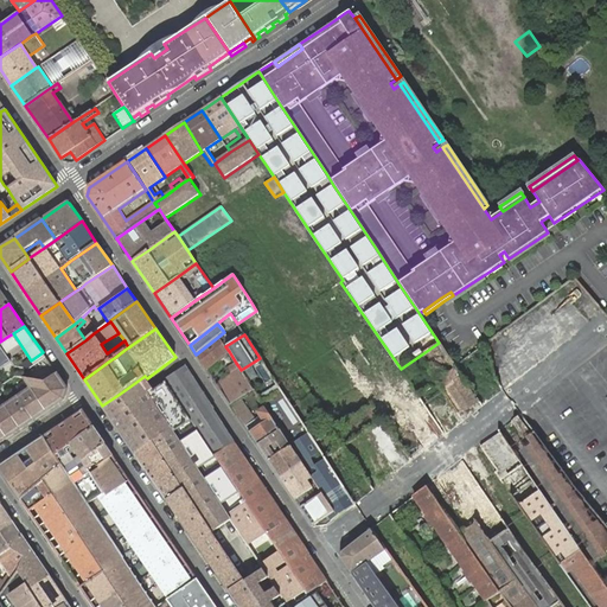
[(206,369),(229,351),(225,346),(218,337),(196,355),(206,369)]
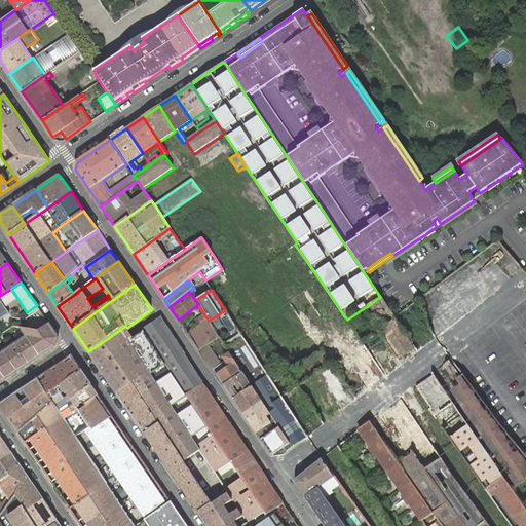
[(0,318),(9,313),(0,299),(0,318)]
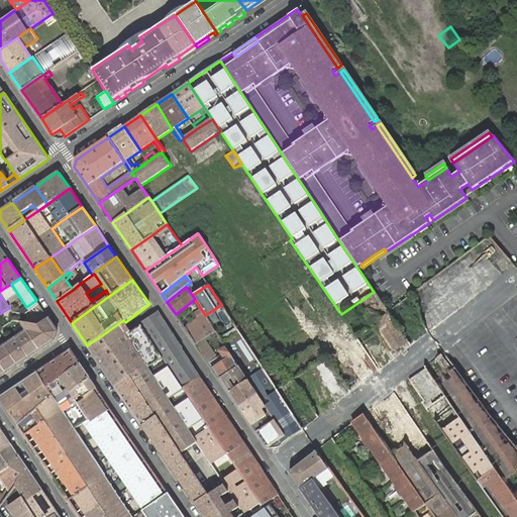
[(156,313),(140,323),(184,389),(233,462),(262,505),(279,494),(250,451),(201,378),(182,348),(183,347),(159,312),(156,313)]
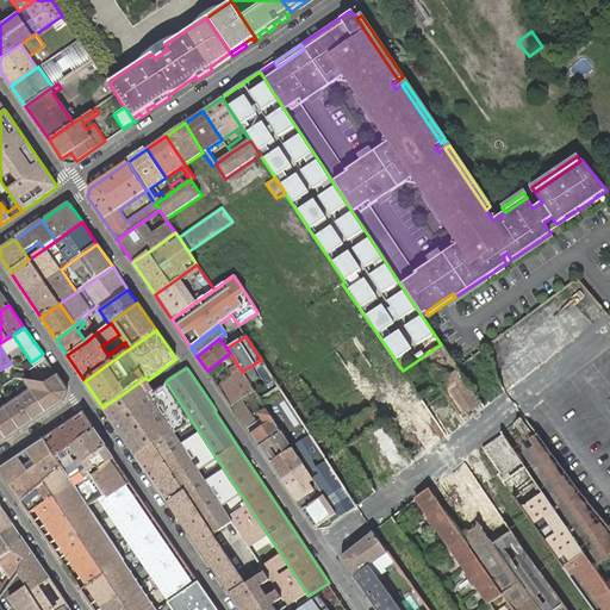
[(241,369),(217,385),(231,406),(255,392),(242,372),(241,369)]
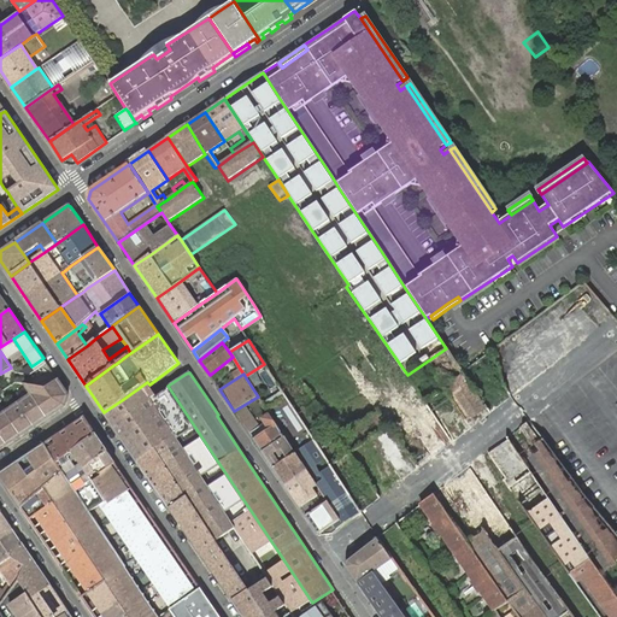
[(69,395),(57,378),(0,416),(0,450),(3,448),(11,442),(63,406),(64,406),(69,395)]
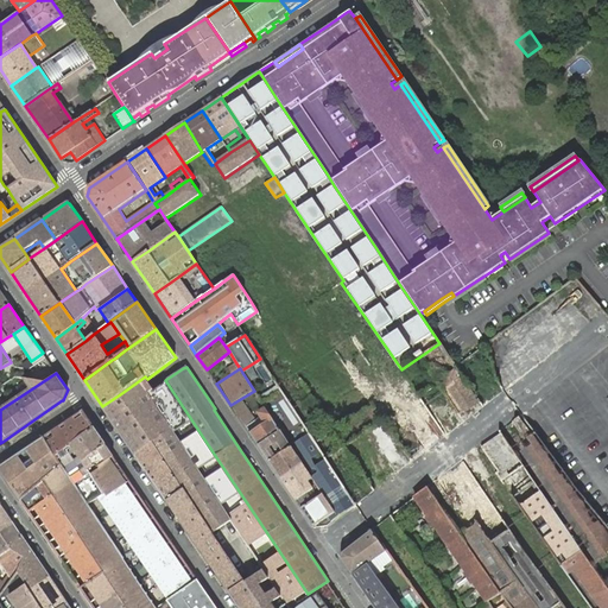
[(213,532),(232,520),(147,392),(153,388),(150,382),(147,379),(145,377),(120,394),(153,442),(184,489),(213,532)]
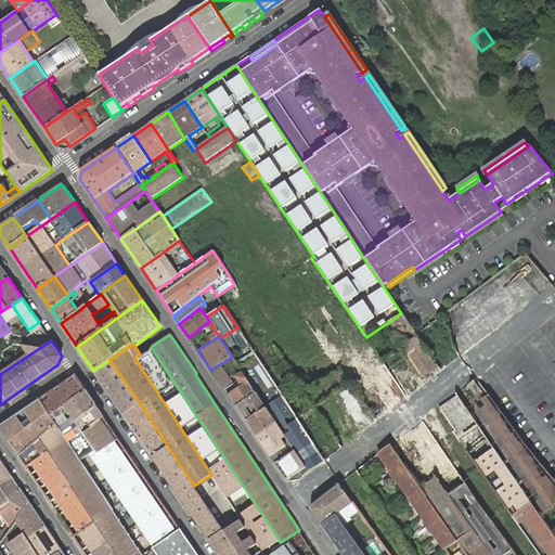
[(263,553),(281,542),(250,497),(197,417),(151,347),(140,355),(134,358),(211,475),(244,524),(263,553)]
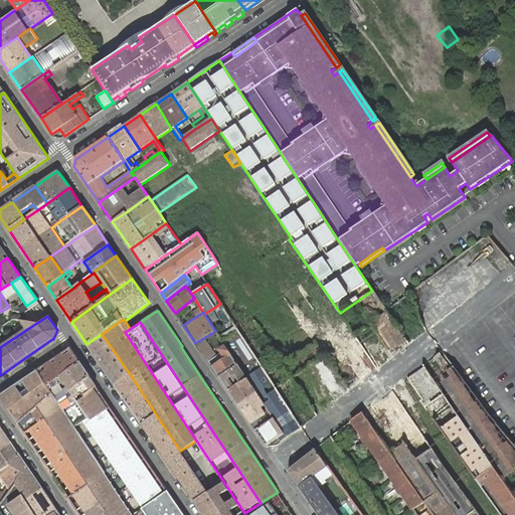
[(87,344),(115,385),(130,374),(102,334),(87,344)]
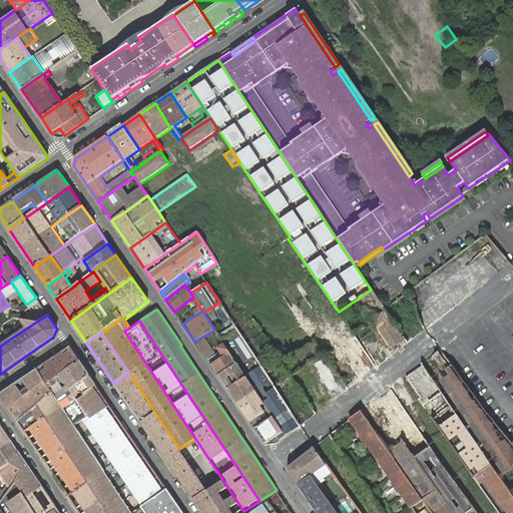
[(217,376),(236,363),(223,344),(217,348),(224,358),(211,366),(217,376)]
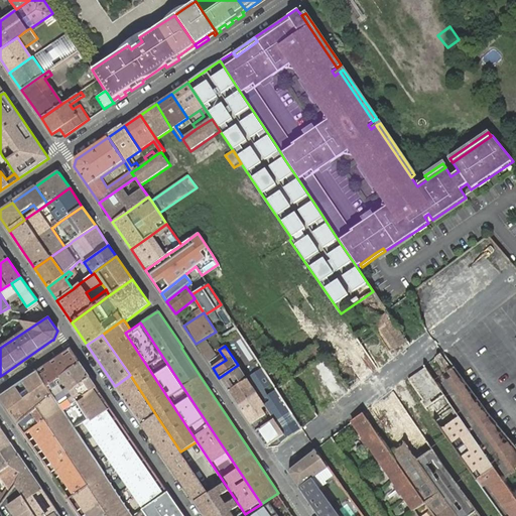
[(208,348),(202,353),(210,364),(216,360),(208,348)]
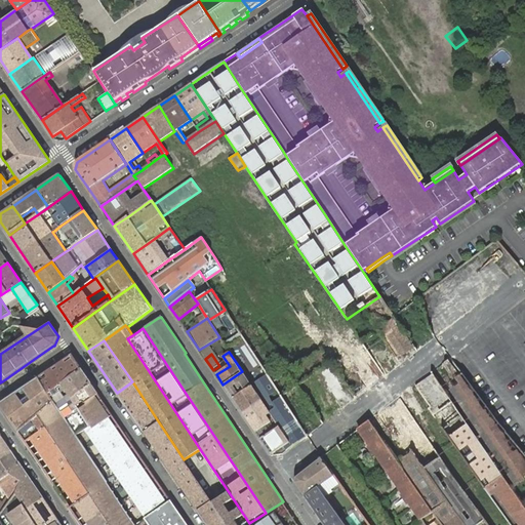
[(47,394),(53,402),(56,406),(69,397),(61,385),(81,369),(71,355),(37,377),(47,394)]
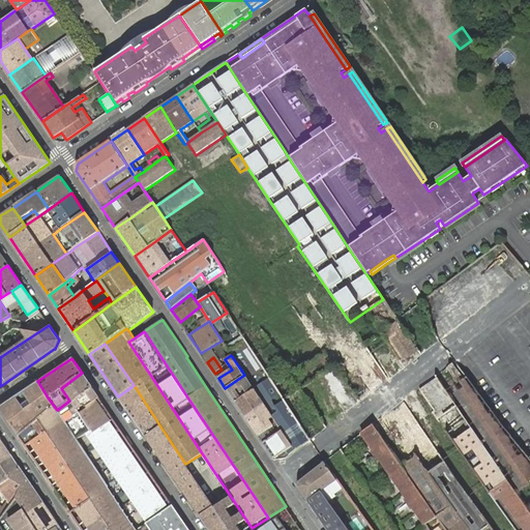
[(61,388),(69,401),(70,402),(91,387),(82,373),(61,388)]
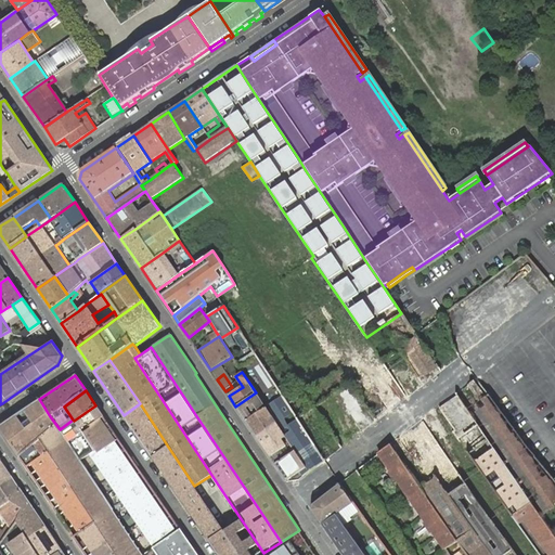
[(246,421),(266,408),(256,392),(235,407),(246,421)]
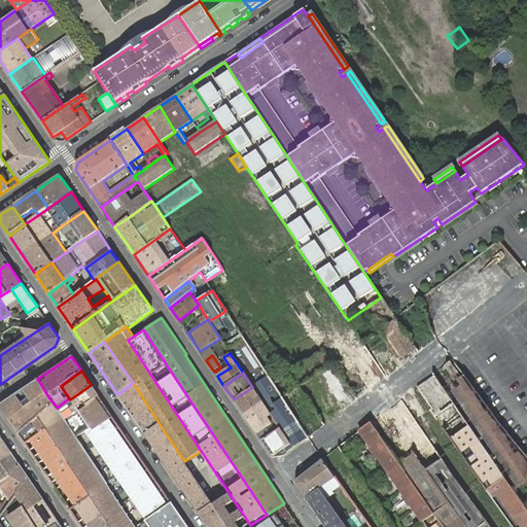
[(279,393),(268,376),(252,387),(267,410),(273,407),(276,411),(270,415),(282,432),(296,422),(282,399),(274,406),(271,398),(279,393)]
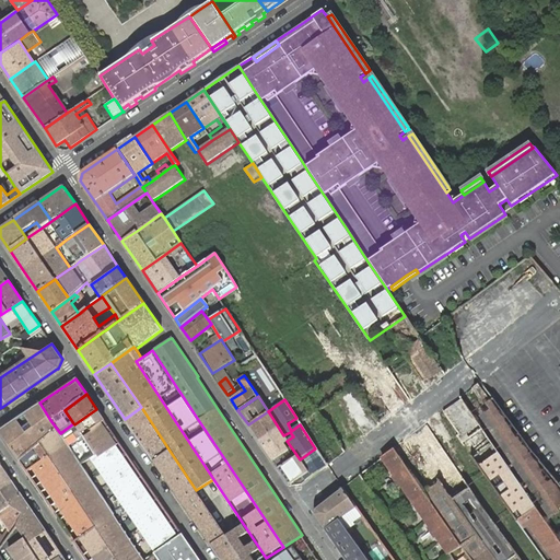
[(0,432),(19,461),(39,442),(57,429),(50,420),(39,403),(0,429),(0,432)]
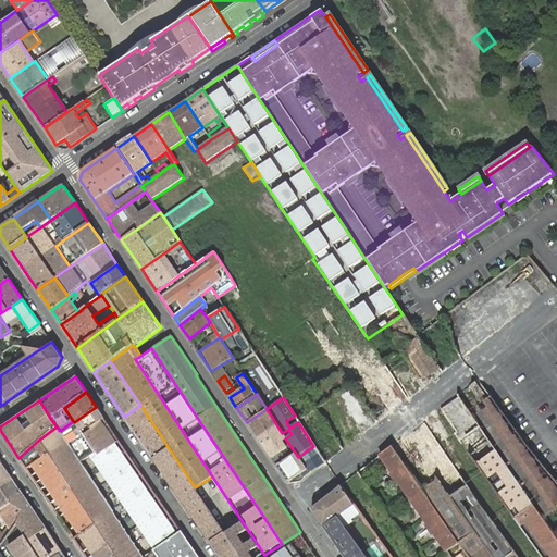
[(153,458),(169,448),(140,405),(124,417),(153,458)]
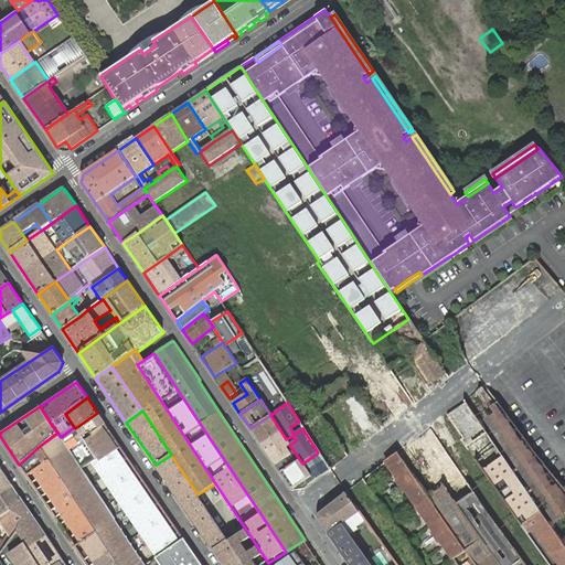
[(92,434),(105,425),(97,413),(75,428),(81,437),(87,433),(92,434)]
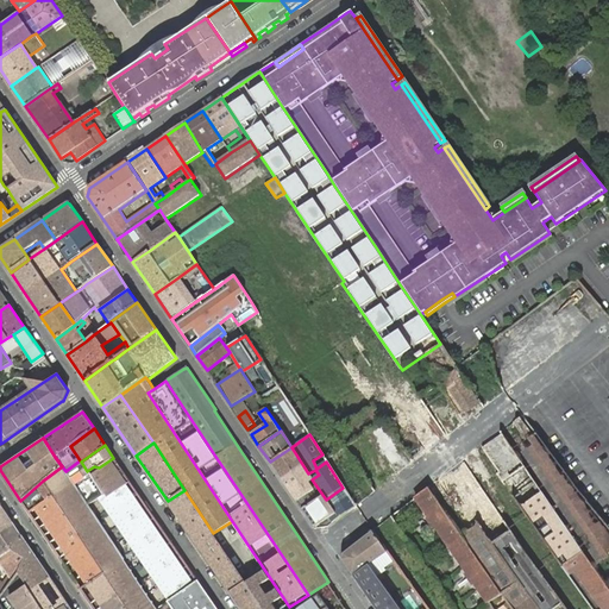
[(281,478),(299,468),(293,460),(297,457),(292,447),(270,462),(281,478)]
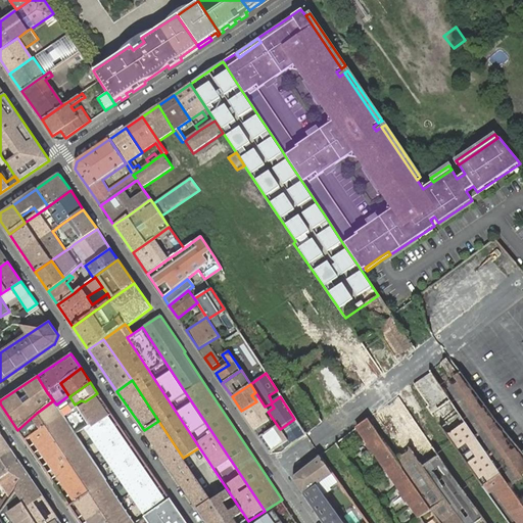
[(75,405),(90,427),(86,430),(144,516),(148,522),(186,522),(97,393),(85,401),(81,400),(75,405)]
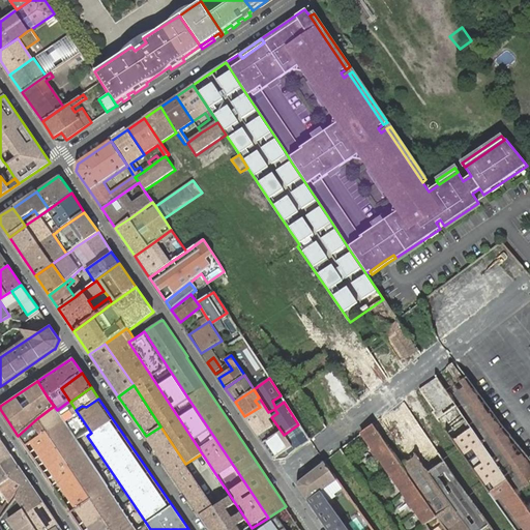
[(273,425),(276,424),(272,418),(271,417),(268,412),(263,404),(260,407),(244,416),(258,436),(273,425)]
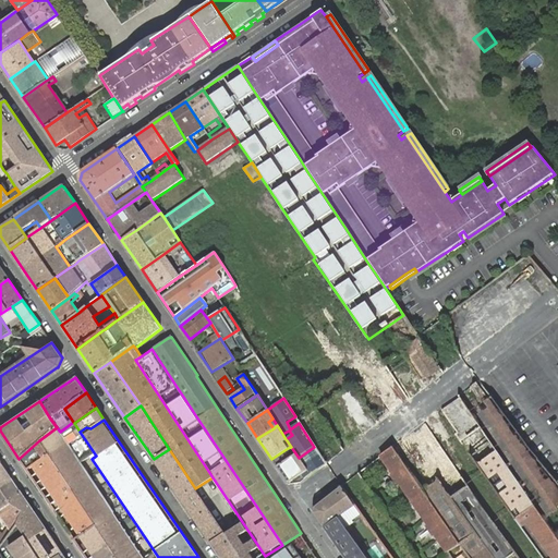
[(57,427),(39,440),(49,455),(53,462),(58,469),(62,476),(68,483),(72,489),(76,497),(81,504),(85,510),(89,517),(95,525),(99,532),(104,538),(109,546),(113,553),(117,557),(142,557),(132,541),(107,504),(98,489),(82,465),(81,462),(60,432),(57,427)]
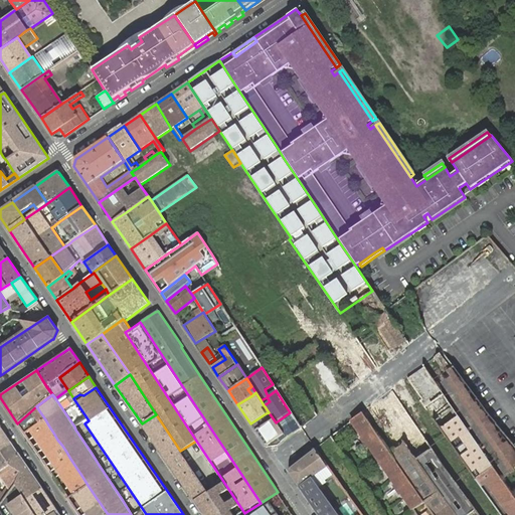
[(45,419),(36,406),(17,423),(24,434),(45,419)]
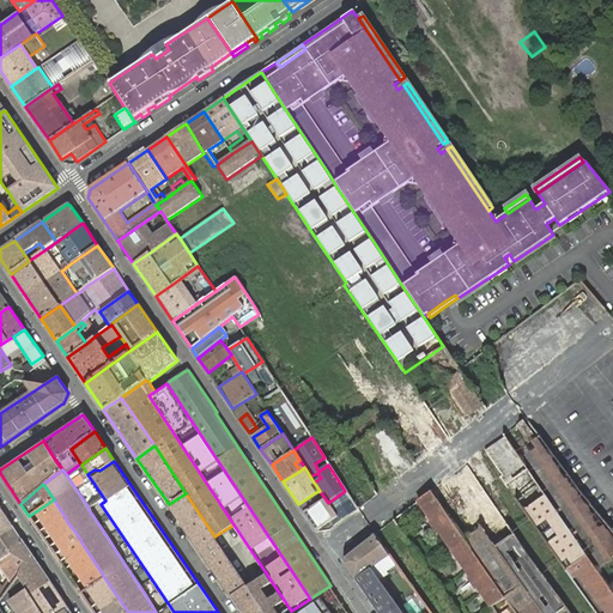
[(304,513),(325,498),(320,491),(316,492),(298,504),(304,513)]
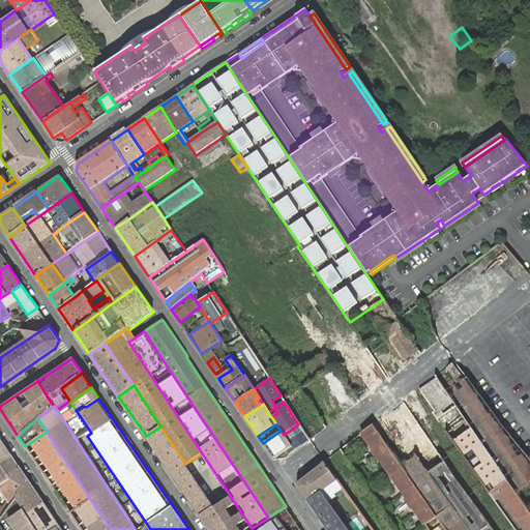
[(401,466),(374,425),(361,434),(373,450),(372,451),(378,461),(380,460),(407,500),(405,500),(411,509),(413,508),(424,525),(437,517),(401,466)]
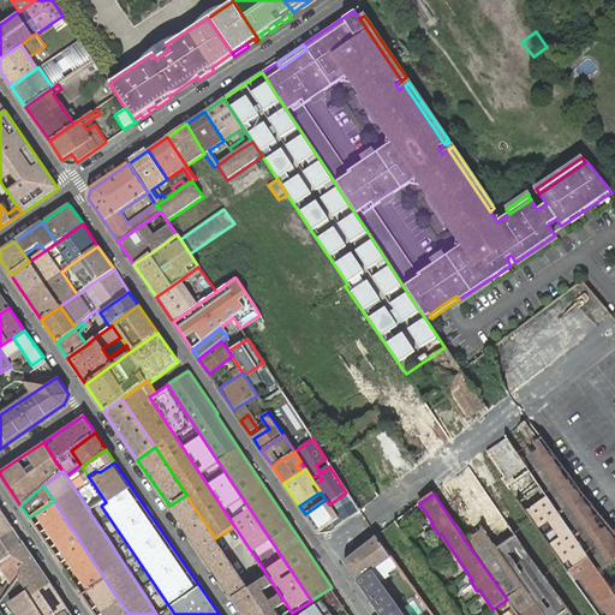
[(248,589),(215,538),(186,495),(169,506),(232,598),(248,589)]
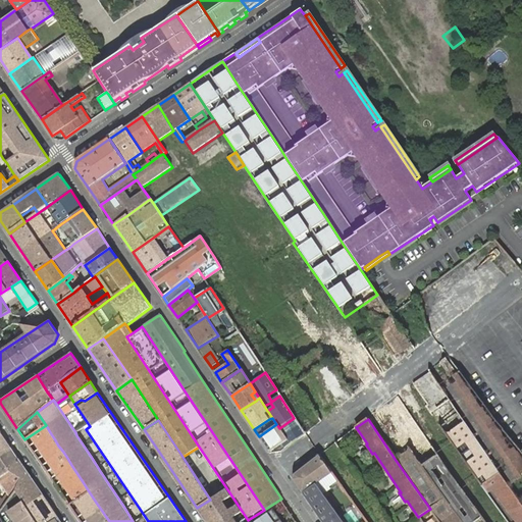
[(465,423),(448,435),(508,521),(521,521),(521,505),(520,503),(465,423)]
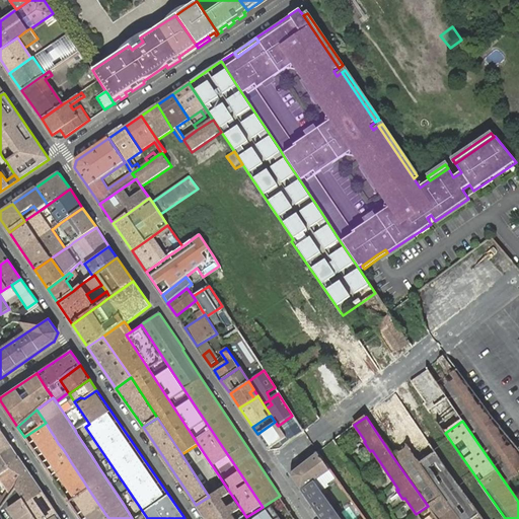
[(257,434),(268,449),(285,438),(278,426),(275,422),(257,434)]
